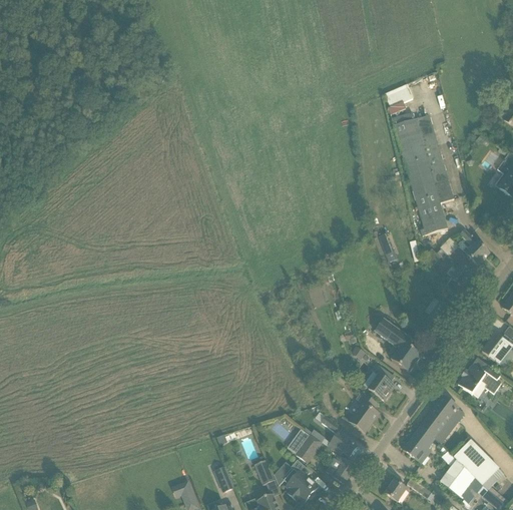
[(392,113),(417,102),(409,82),(384,92),(392,113)]
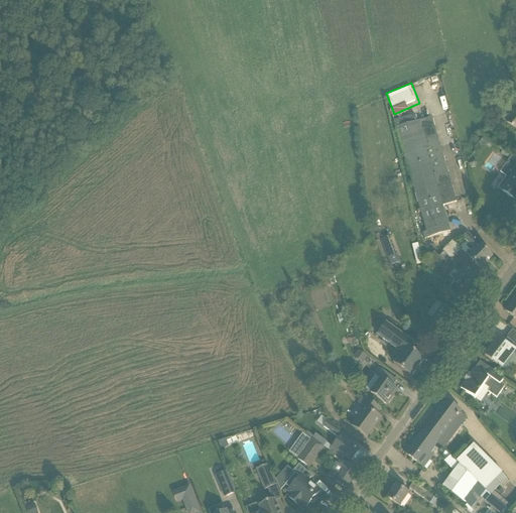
[(515,109),(515,108),(512,106),(505,117),(515,125),(515,109)]
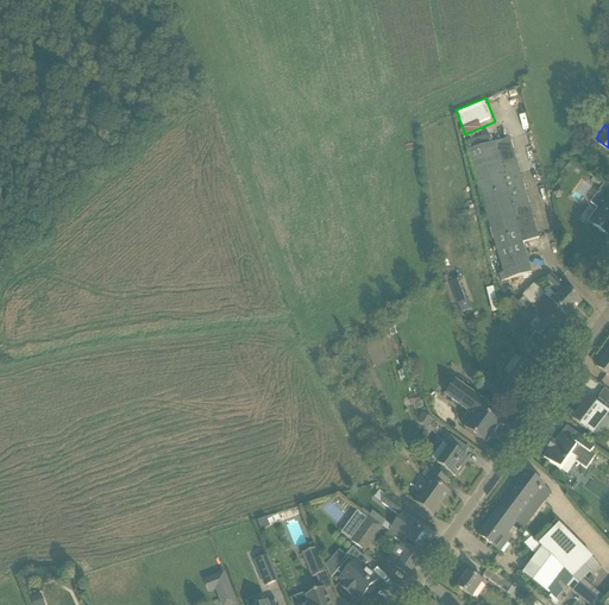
[(532,269),(522,240),(540,234),(533,213),(510,136),(493,142),(490,134),(490,132),(465,139),(469,149),(506,271),(501,272),(502,278),(508,276),(532,269)]
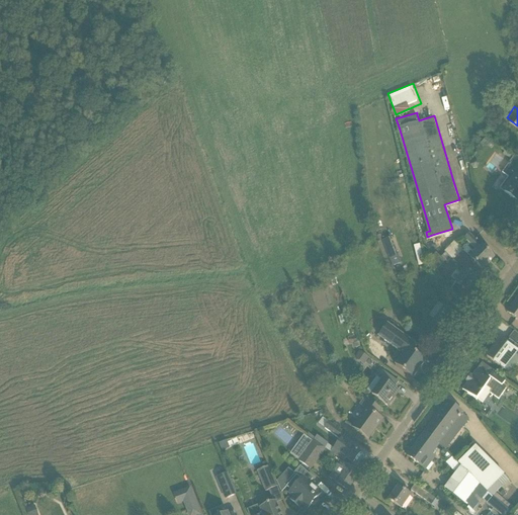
[(482,140),(487,145),(491,139),(486,135),(482,140)]
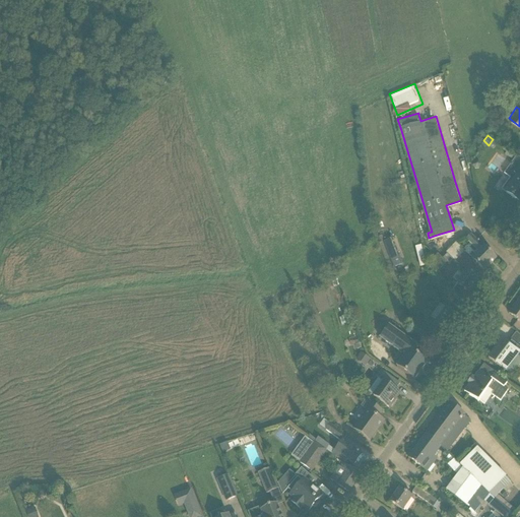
[(472,164),(474,168),(479,167),(481,162),(478,158),(473,159),(472,164)]
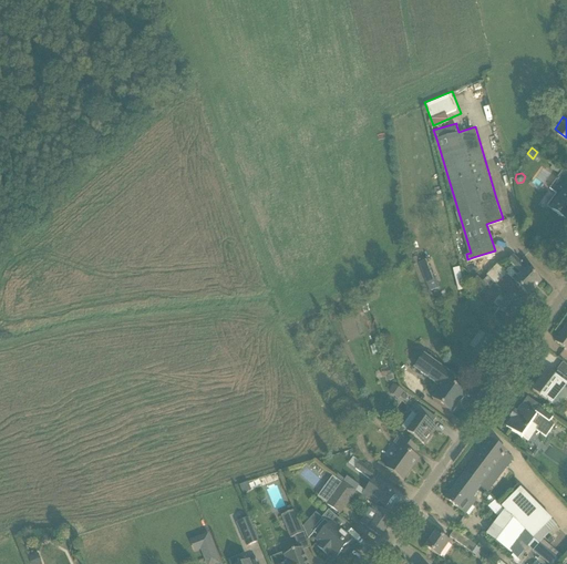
[(566,192),(566,191),(566,182),(565,181),(557,176),(549,187),(556,192),(547,204),(566,218),(566,216),(566,192)]
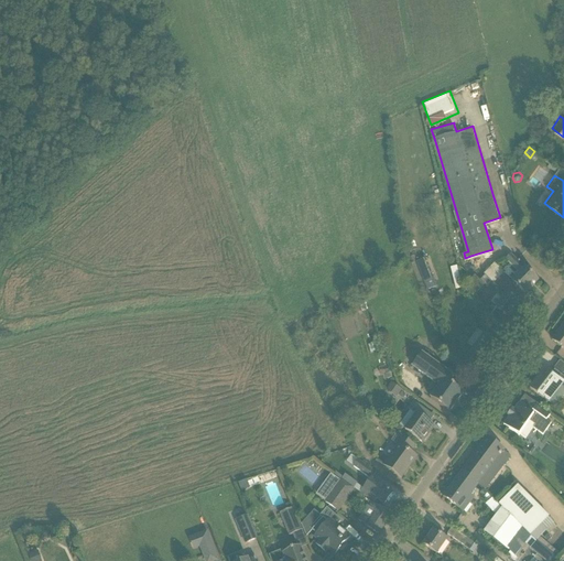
[(529,262),(522,256),(518,259),(511,251),(506,257),(520,270),(512,278),(525,290),(538,278),(525,266),(529,262)]
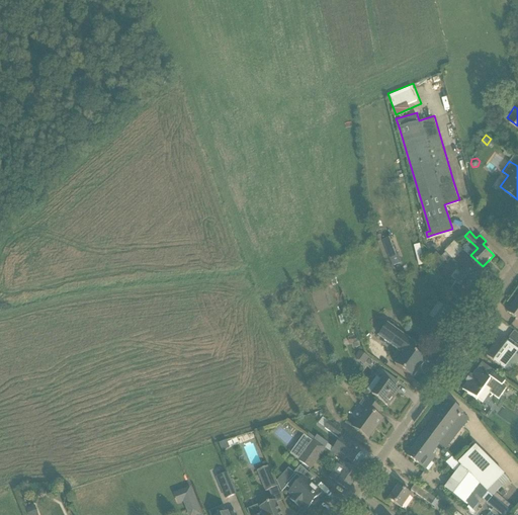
[(454,239),(449,244),(459,253),(464,248),(454,239)]
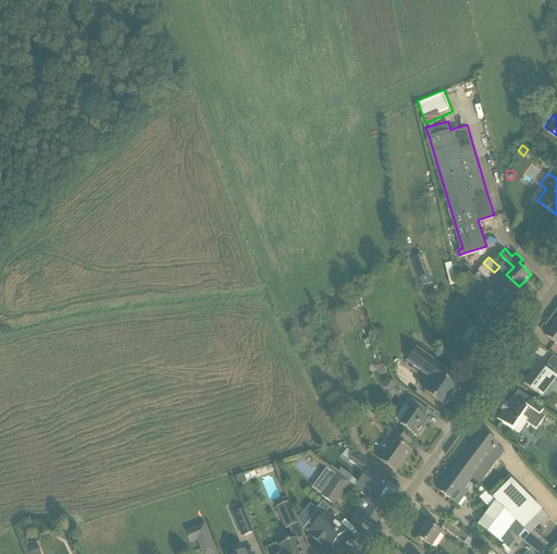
[(452,260),(445,262),(449,284),(456,282),(452,260)]
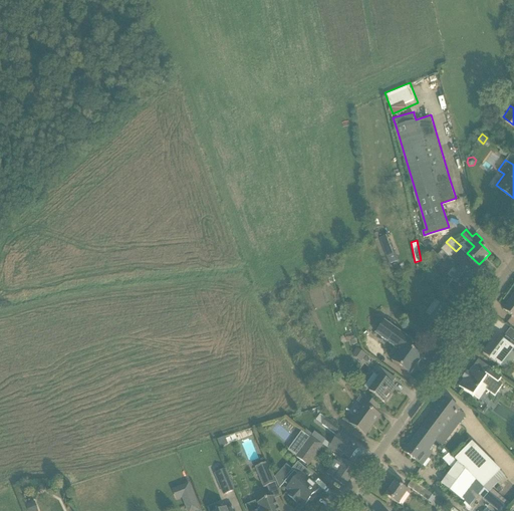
[(446,242),(441,247),(448,253),(451,256),(456,251),(446,242)]
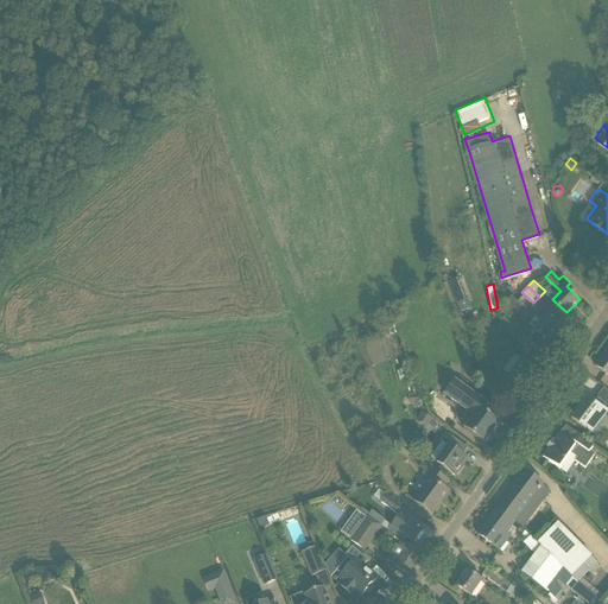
[(470,306),(466,291),(454,294),(458,305),(462,304),(464,309),(470,306)]
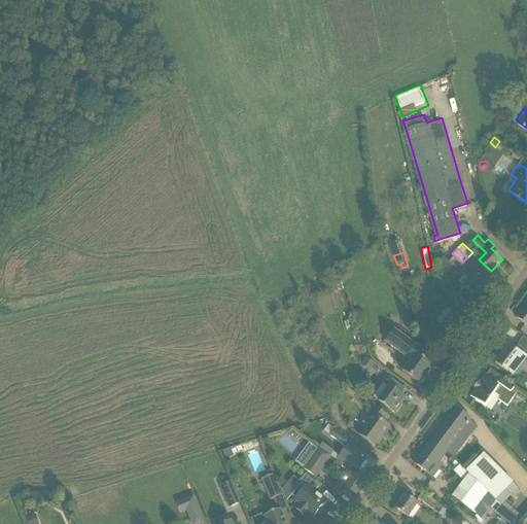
[(441,276),(453,263),(444,254),(431,268),(441,276)]
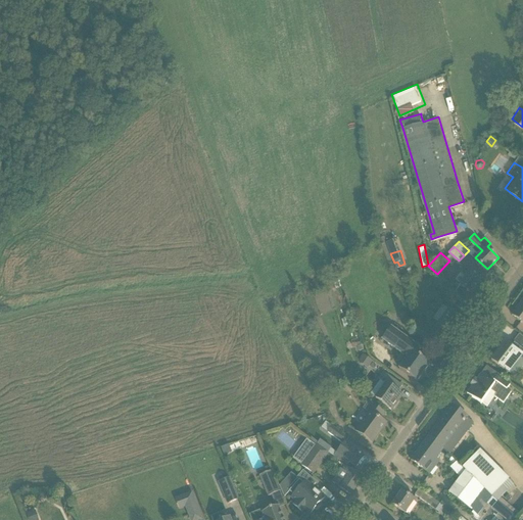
[(466,273),(459,283),(471,291),(481,277),(462,264),(459,268),(466,273)]
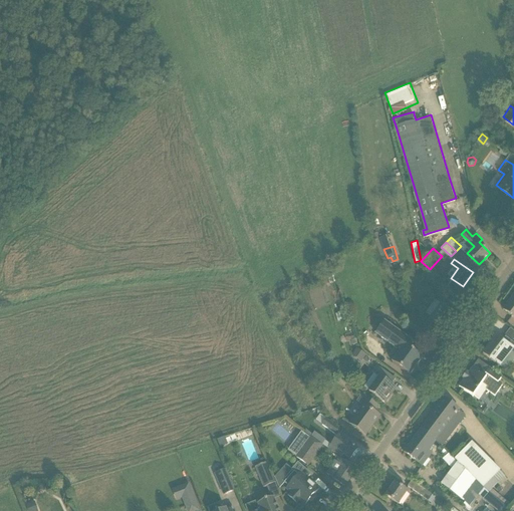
[(513,291),(503,307),(513,315),(513,291)]
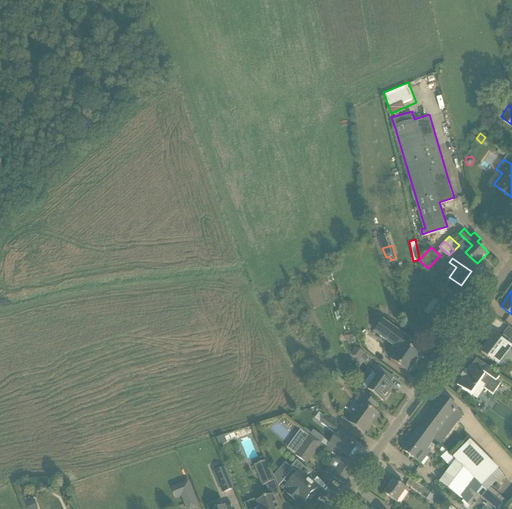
[(452,310),(440,301),(421,326),(433,336),(452,310)]
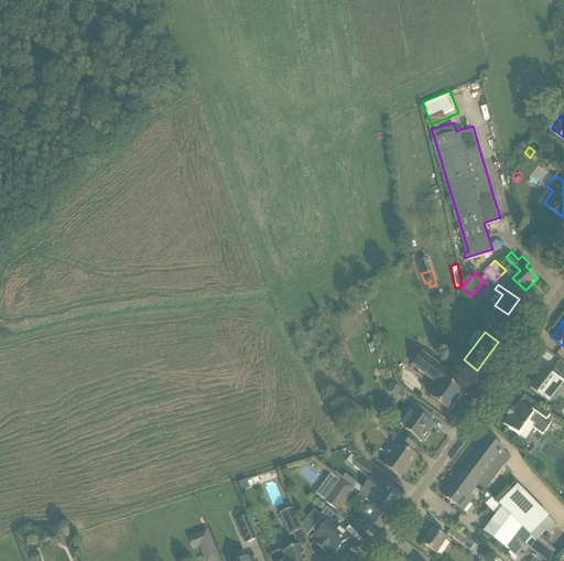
[(440,383),(431,396),(448,410),(463,391),(449,381),(454,374),(422,351),(412,364),(440,383)]
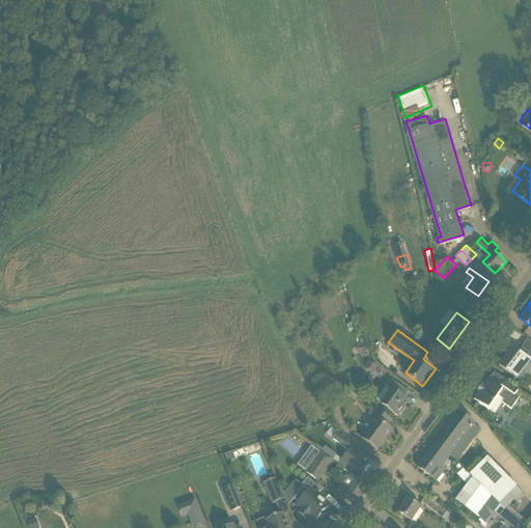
[(513,344),(499,363),(507,369),(518,377),(529,362),(530,363),(530,352),(523,345),(520,350),(513,344)]
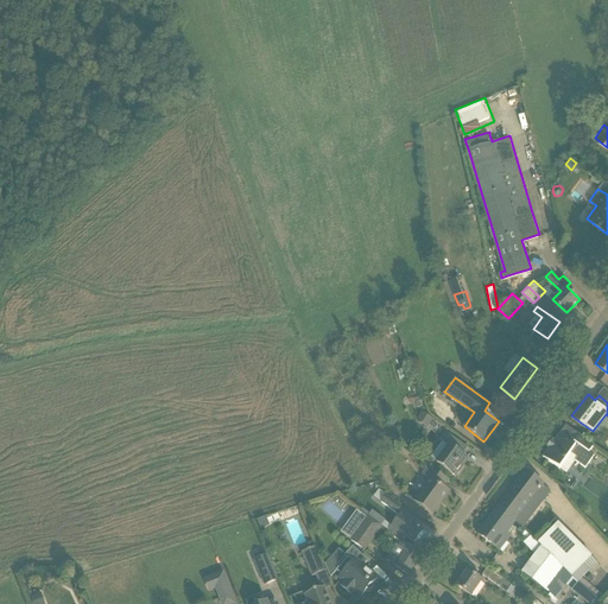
[(418,418),(430,424),(435,414),(422,408),(418,418)]
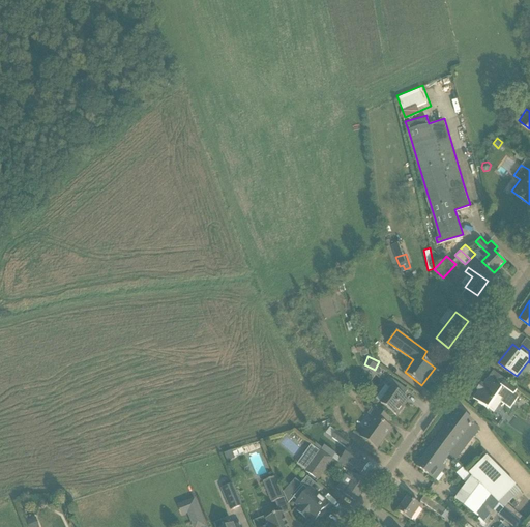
[(396,413),(403,404),(407,398),(403,394),(407,388),(388,375),(383,382),(390,387),(380,402),(396,413)]
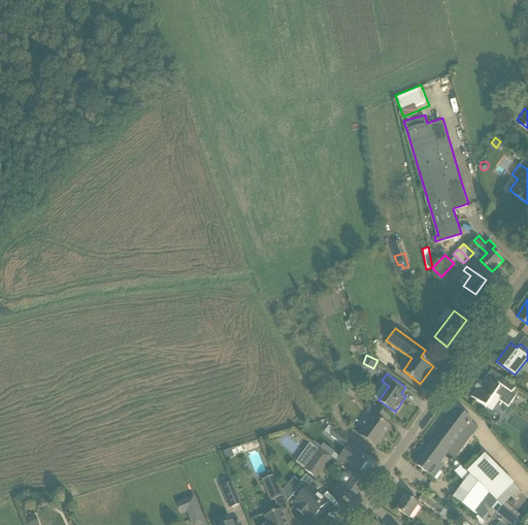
[(496,391),(500,395),(501,395),(500,398),(508,404),(516,393),(512,390),(516,385),(512,381),(503,375),(499,381),(493,376),(491,380),(486,375),(482,381),(480,380),(477,382),(480,384),(471,395),(480,400),(485,404),(486,405),(486,404),(496,391)]
